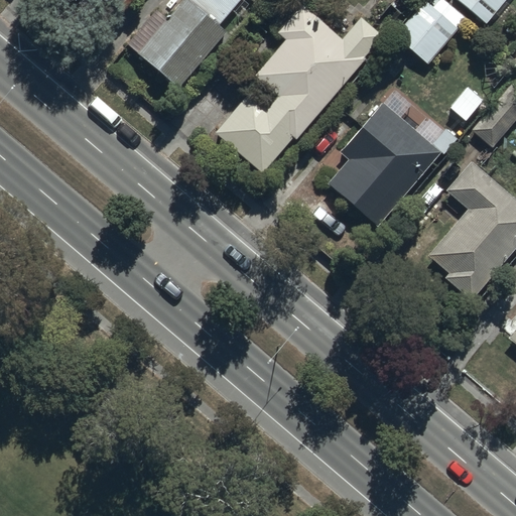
[(182,0),(168,18),(153,6),(123,44),(178,90),(226,32),(219,26),(240,0),(182,0)]
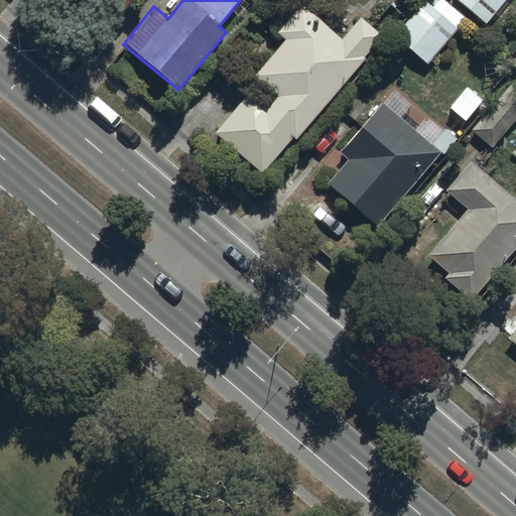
[(464,20),(438,0),(424,0),(394,36),(426,63),(464,20)]
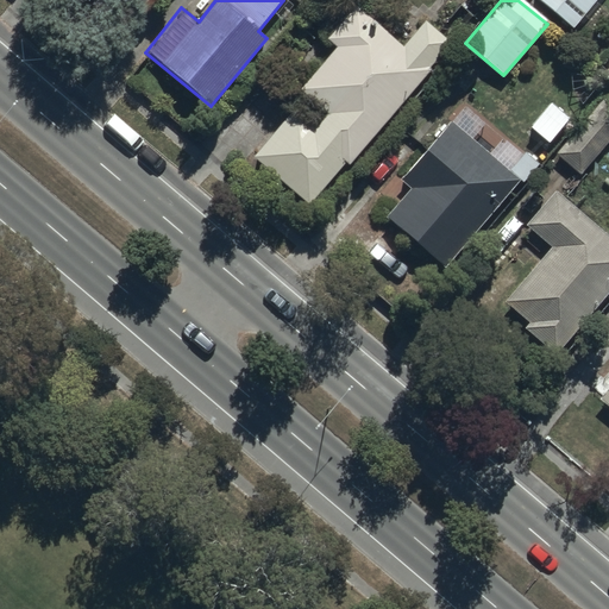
[(596,0),(538,0),(573,29),(596,0)]
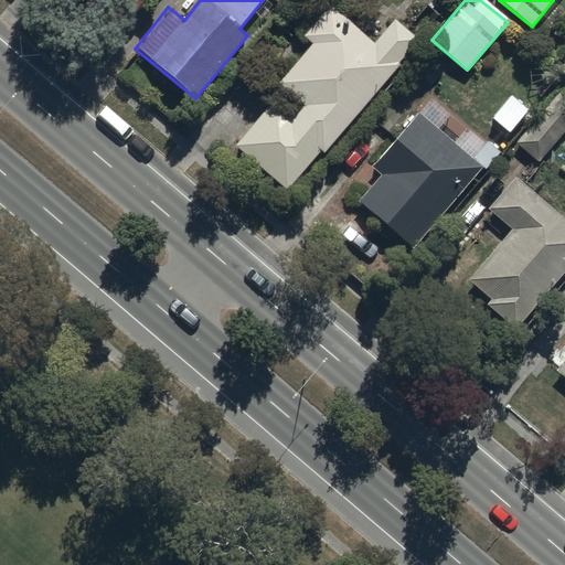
[(403,67),(400,64),(419,41),(395,19),(373,43),(330,6),(302,35),(312,45),(275,86),(283,93),(235,145),(286,190),(318,155),(320,158),(403,67)]
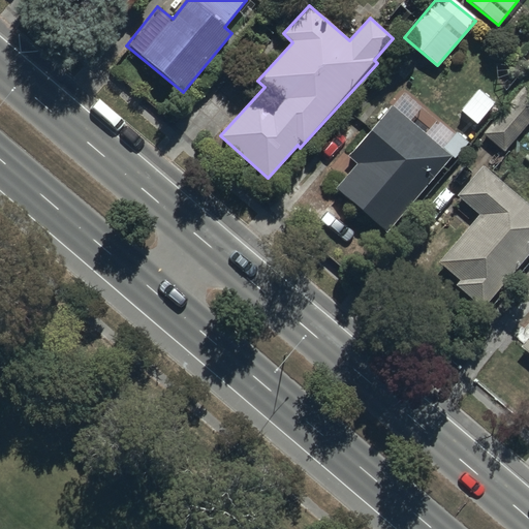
[(528,123),(528,82),(484,132),(504,151),(528,123)]
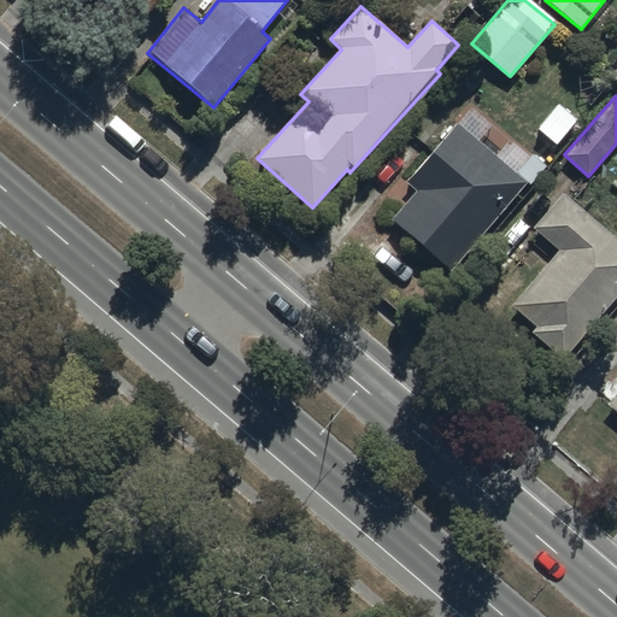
[(450,272),(524,187),(454,127),(407,182),(416,191),(391,221),(450,272)]
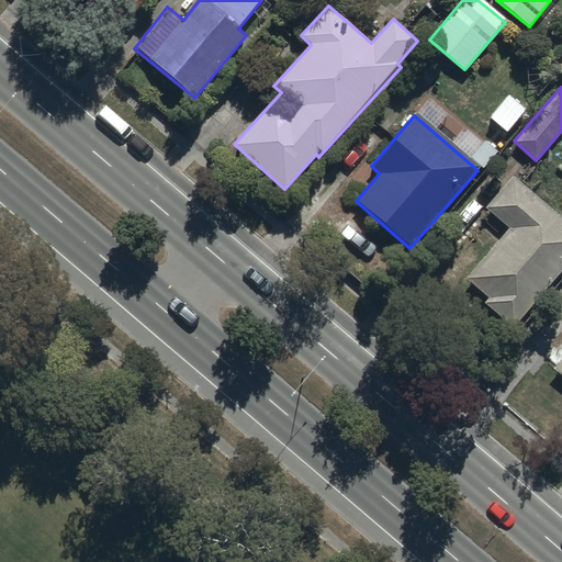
[(561,271),(561,217),(512,175),(485,208),(508,227),(464,278),(487,298),(483,303),(514,328),(561,271)]
